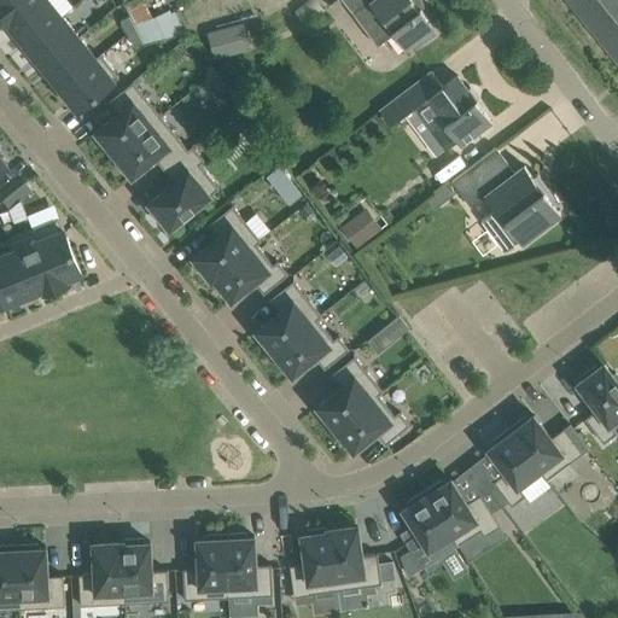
[(0,0),(0,16),(7,24),(36,0),(0,0)]
